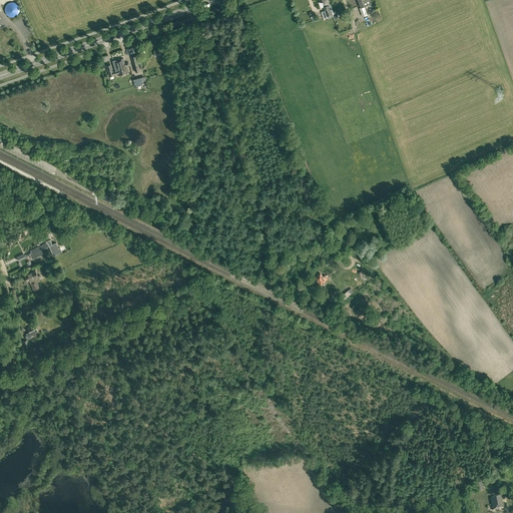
[(319,0),(320,2),(323,1),(323,3),(323,4),(326,11),(327,16),(332,14),(332,13),(327,0),(319,0)]
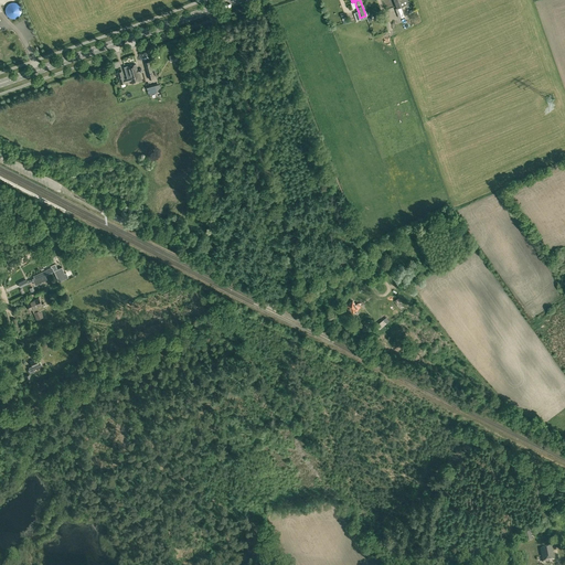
[(20,7),(19,6),(18,4),(17,3),(16,3),(14,3),(13,3),(12,3),(11,3),(10,3),(9,4),(8,6),(7,7),(6,7),(6,9),(6,10),(6,11),(6,12),(6,13),(6,14),(7,16),(8,17),(9,18),(10,18),(11,19),(12,19),(13,19),(14,19),(16,19),(17,18),(18,18),(19,17),(20,16),(20,14),(21,13),(21,12),(21,11),(21,10),(21,9),(20,7)]
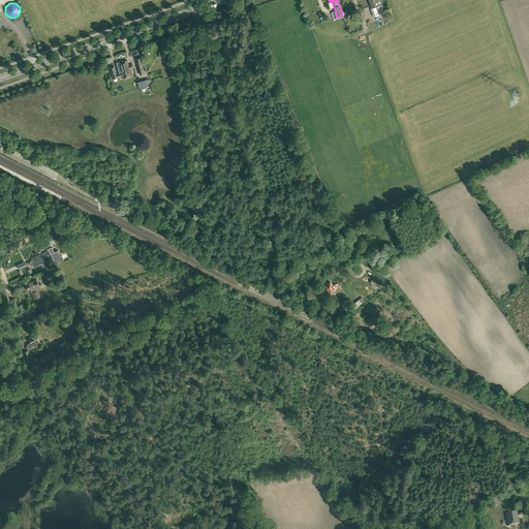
[(144,73),(139,58),(135,59),(139,74),(144,73)]
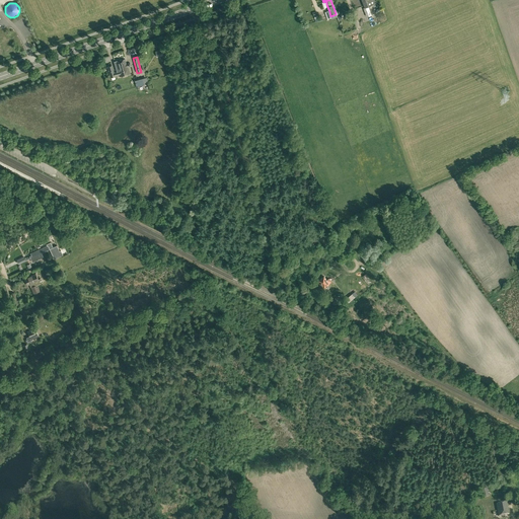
[(130,74),(128,67),(131,66),(130,64),(126,64),(125,59),(114,62),(117,72),(114,72),(112,66),(107,67),(110,77),(115,76),(119,75),(120,76),(130,74)]
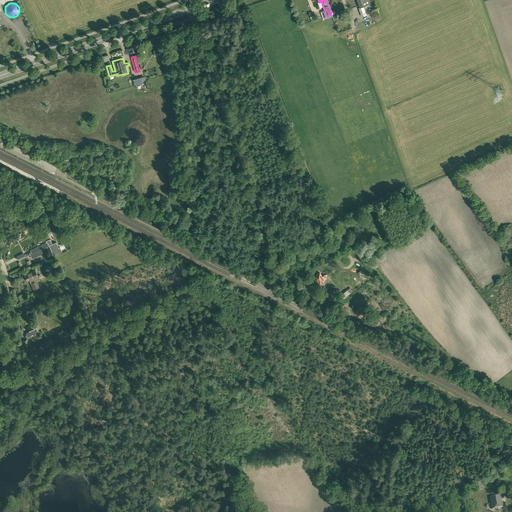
[(143,75),(144,77),(155,73),(153,68),(148,69),(150,73),(143,75)]
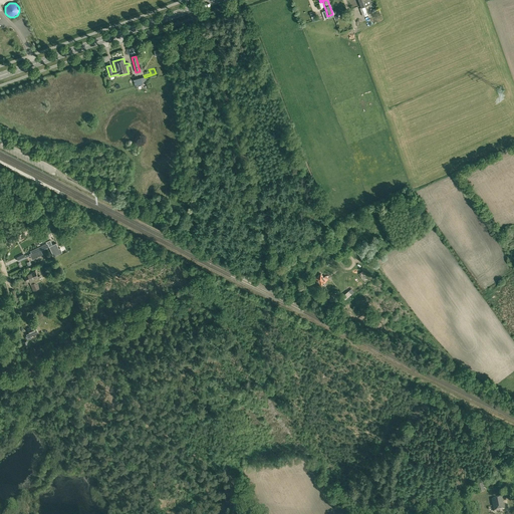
[(143,81),(142,77),(134,80),(136,86),(144,84),(143,81)]
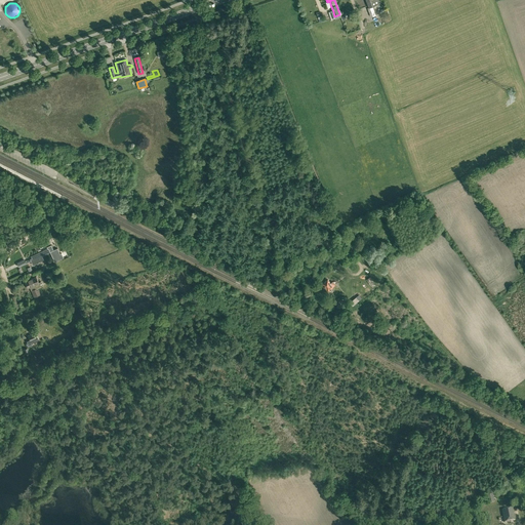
[(117,203),(104,197),(102,202),(114,208),(117,203)]
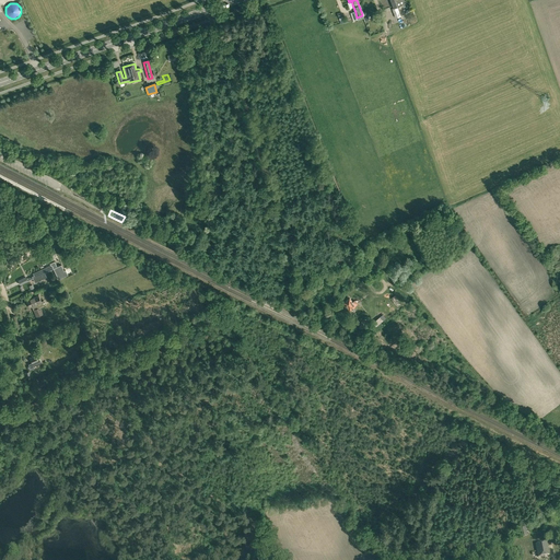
[(54,259),(50,252),(47,254),(47,252),(41,255),(43,259),(48,257),(50,260),(54,259)]
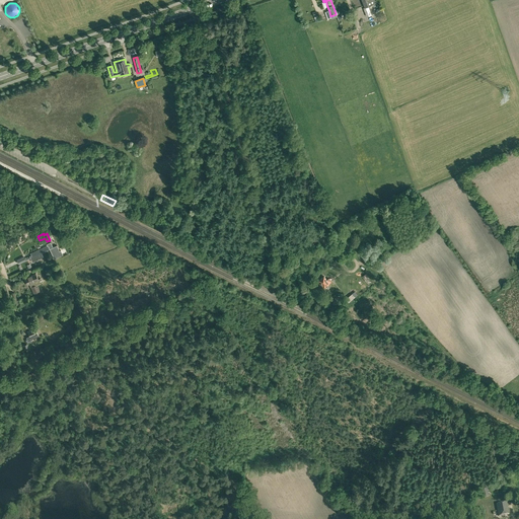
[(32,255),(25,258),(24,257),(17,261),(18,264),(30,258),(32,262),(43,257),(41,252),(50,248),(54,258),(57,257),(63,254),(61,250),(59,251),(57,245),(53,247),(51,243),(47,244),(48,246),(31,253),(32,255)]
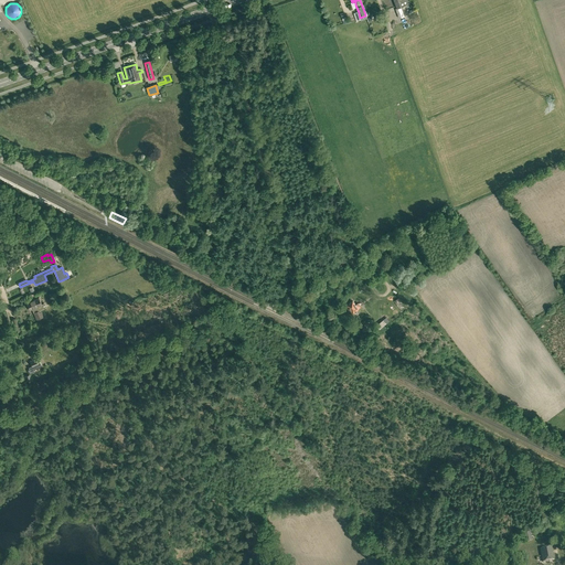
[(39,298),(32,301),(33,302),(34,302),(35,305),(35,304),(36,306),(35,307),(38,311),(40,310),(43,309),(45,308),(44,304),(42,305),(39,298)]
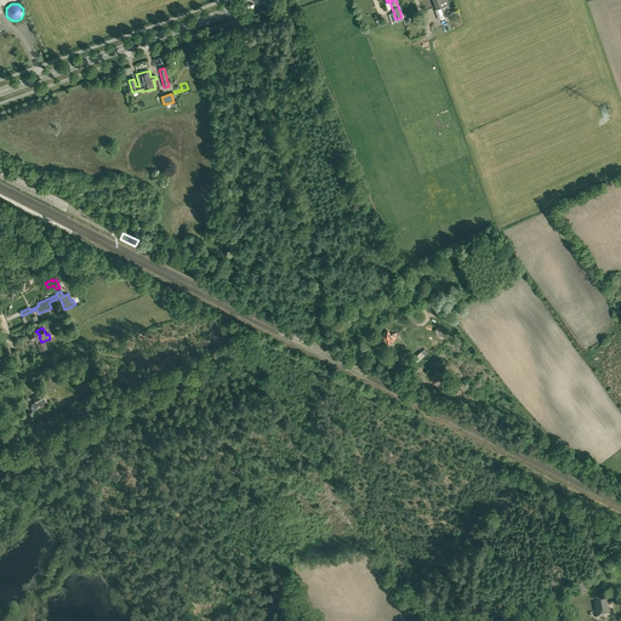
[(433,331),(437,335),(440,341),(444,337),(438,328),(433,331)]
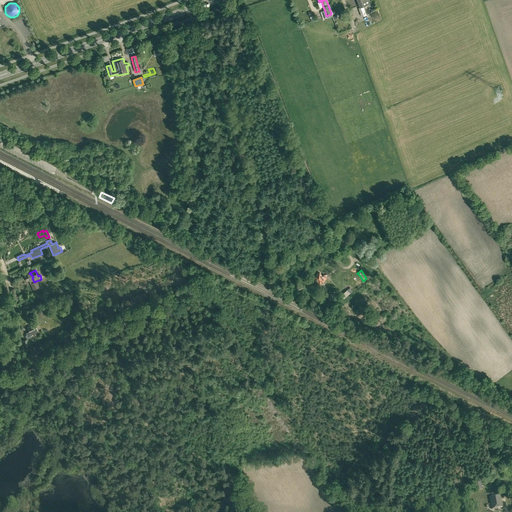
[(30,274),(29,273),(27,273),(24,275),(27,281),(29,280),(30,283),(33,290),(39,287),(38,285),(36,281),(34,282),(32,278),(33,277),(32,275),(32,276),(31,274),(30,274)]
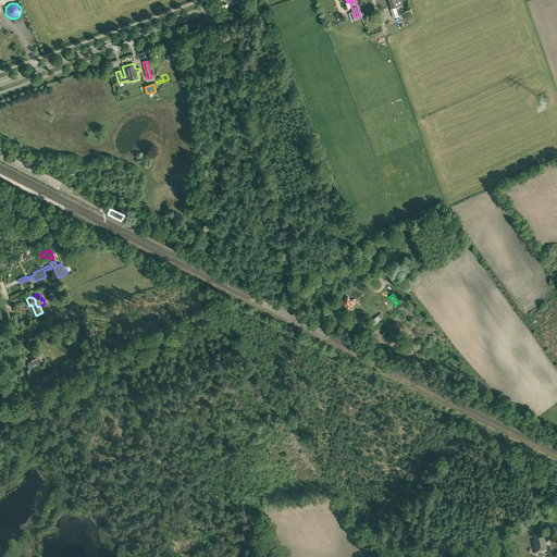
[(348,297),(343,300),(348,308),(354,305),(356,302),(353,299),(350,300),(348,297)]
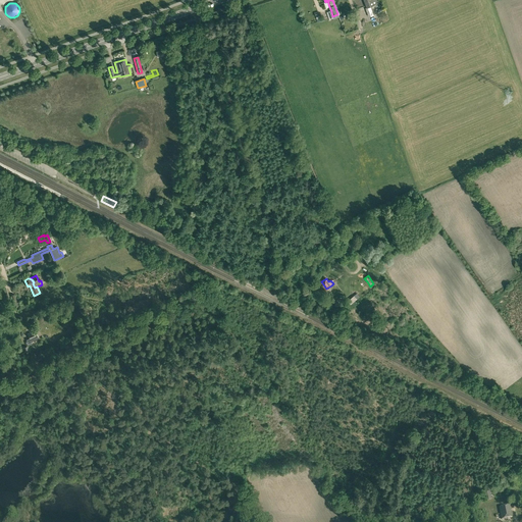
[(357,299),(354,296),(348,302),(351,305),(357,299)]
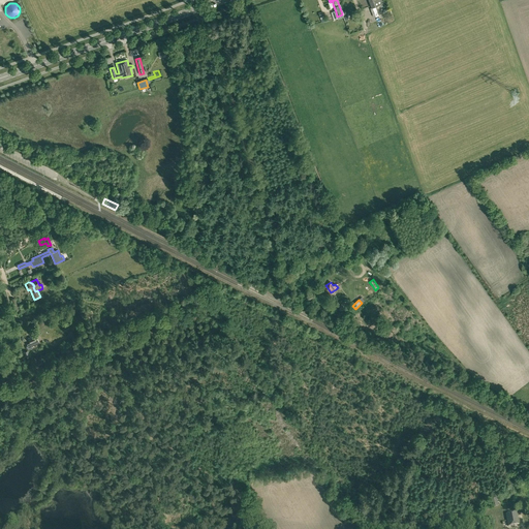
[(32,346),(39,343),(37,339),(35,340),(34,336),(28,338),(30,343),(27,344),(28,346),(26,347),(27,349),(32,347),(32,346)]
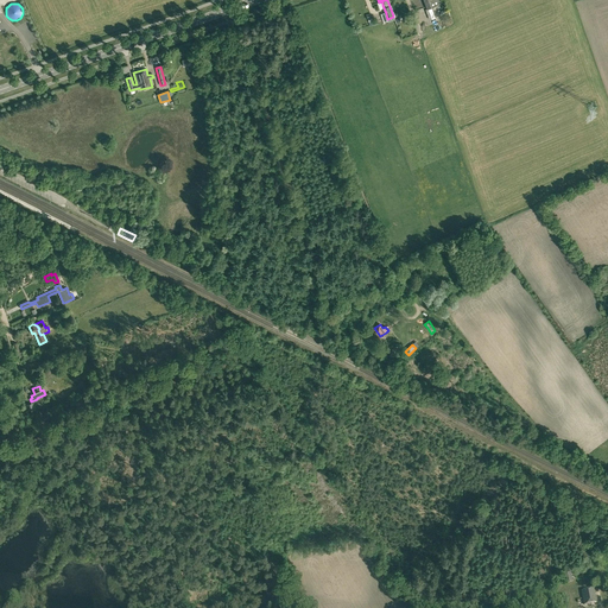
[(590,572),(589,564),(575,568),(576,576),(590,572)]
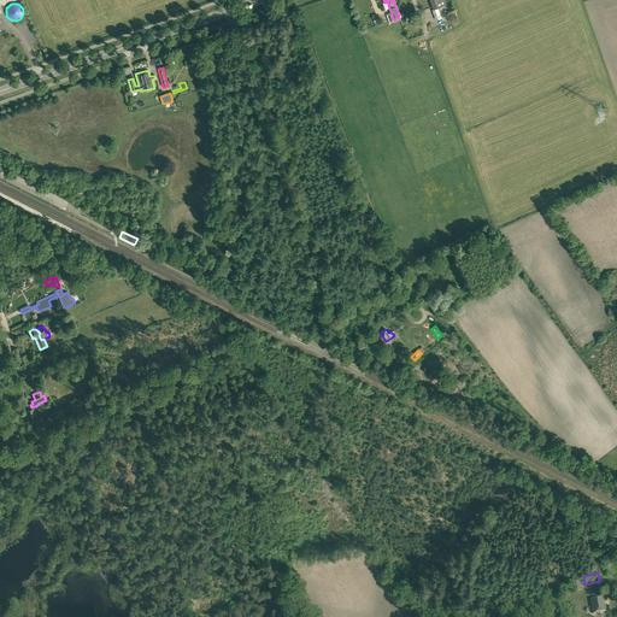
[(603,598),(591,600),(593,613),(605,611),(603,598)]
